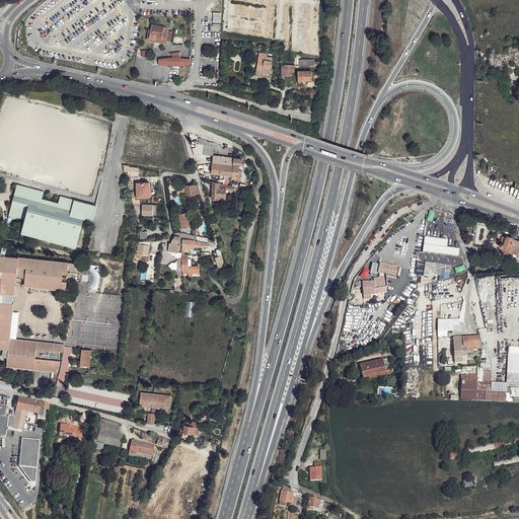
[(153,27),(151,34),(157,36),(157,34),(167,38),(170,27),(155,22),(153,27)]
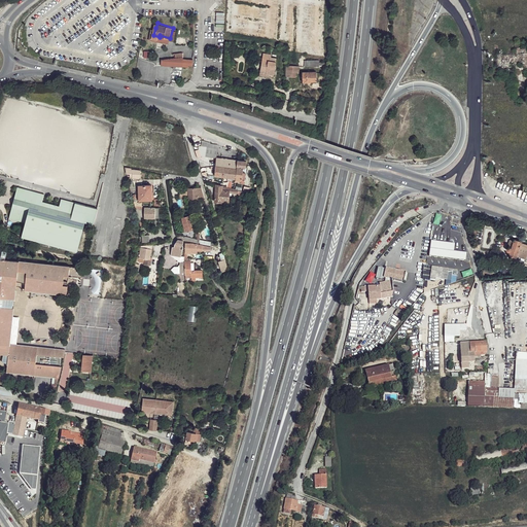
[(153,35),(155,28),(153,27),(150,37),(169,42),(170,38),(160,35),(160,37),(153,35)]
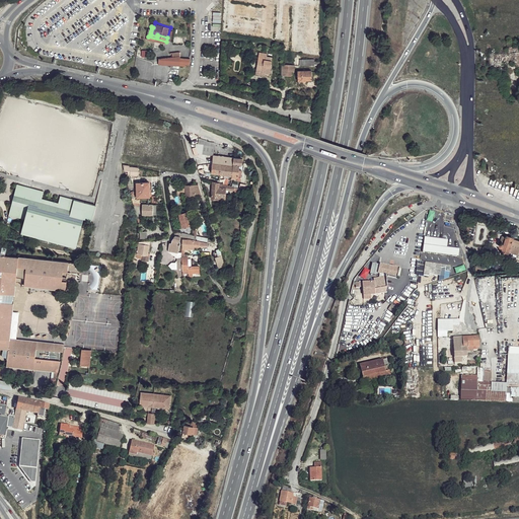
[(158,58),(158,64),(186,66),(186,64),(190,64),(191,58),(188,58),(186,59),(179,59),(179,57),(179,52),(172,53),(172,57),(158,58)]
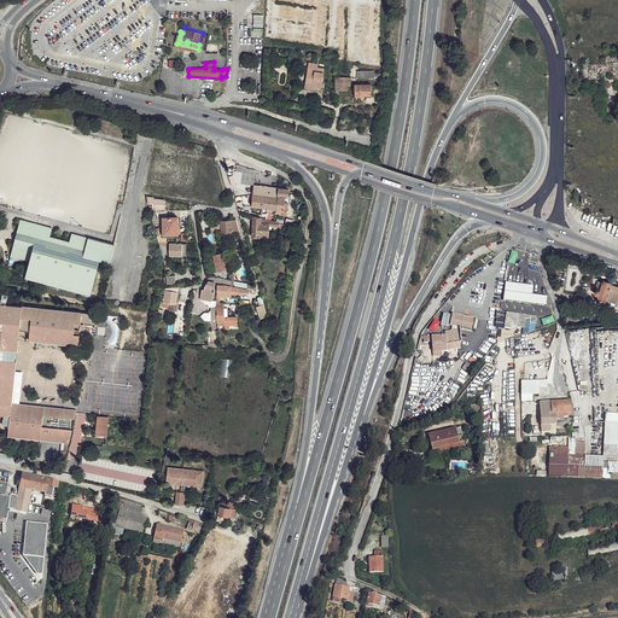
[(318,63),(308,62),(304,81),(312,82),(310,86),(315,87),(315,85),(321,86),(325,68),(318,65),(318,63)]
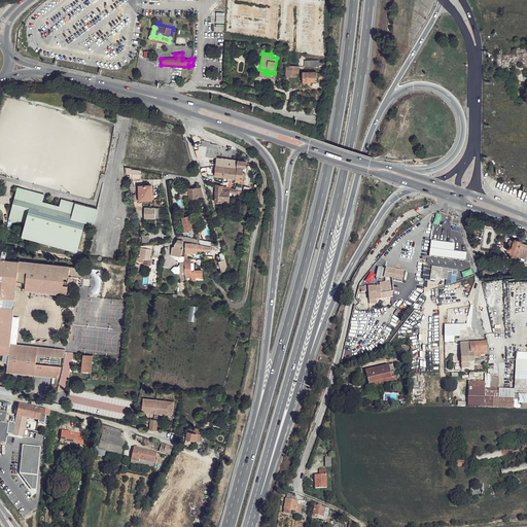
[(503,58),(502,65),(526,64),(526,53),(517,54),(504,54),(503,58)]
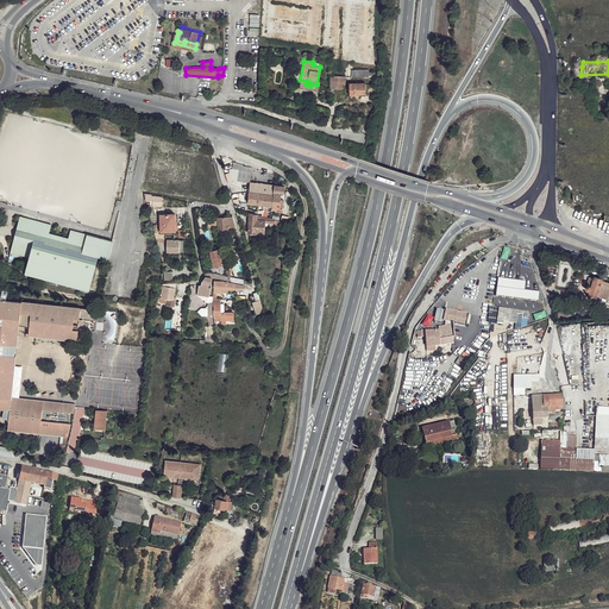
[(332,75),(331,89),(341,89),(341,83),(345,83),(345,76),(333,75),(332,75)]
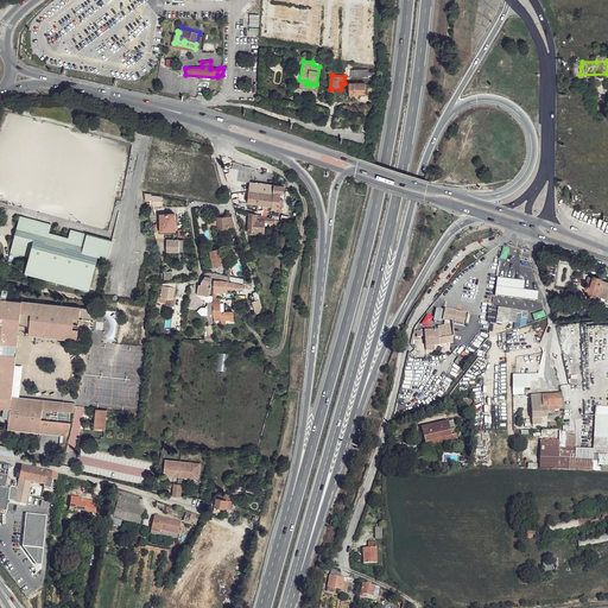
[(348,83),(349,95),(358,95),(358,94),(365,93),(365,82),(348,83)]
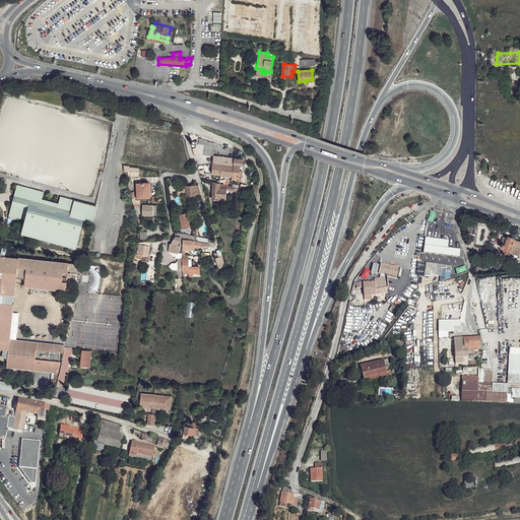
[(214,142),(207,140),(199,138),(198,144),(196,144),(196,145),(196,147),(193,148),(195,155),(198,154),(198,153),(214,155),(214,146),(219,146),(219,143),(214,142)]
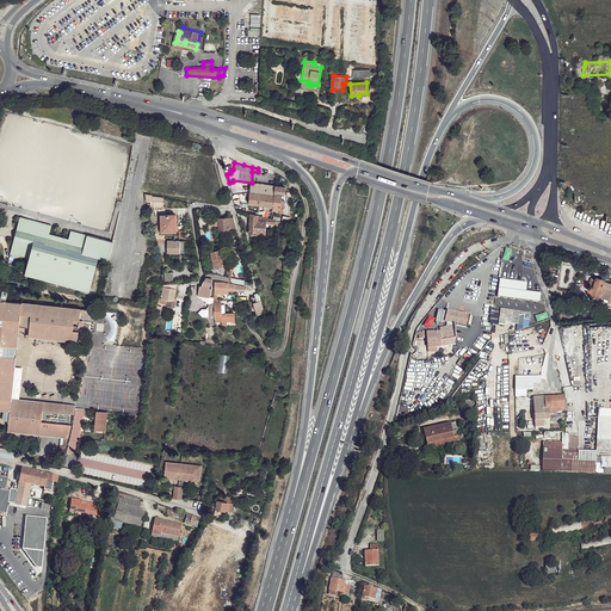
[(258,205),(270,207),(270,209),(273,210),(279,210),(279,213),(283,213),(284,201),(281,199),(282,195),(284,195),(285,186),(285,185),(283,184),(283,186),(276,186),(252,183),(250,204),(258,205)]
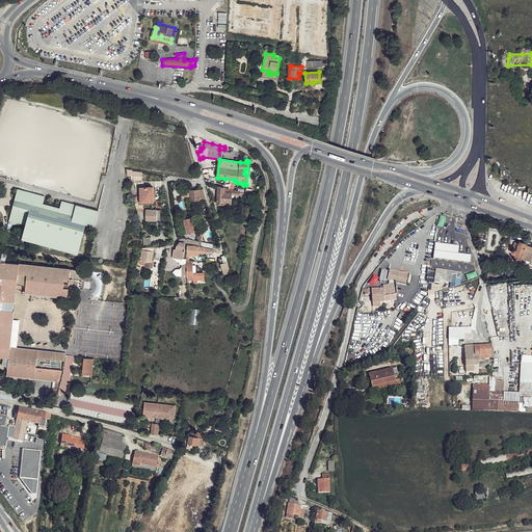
[(179,183),(182,197),(188,196),(186,185),(179,183)]
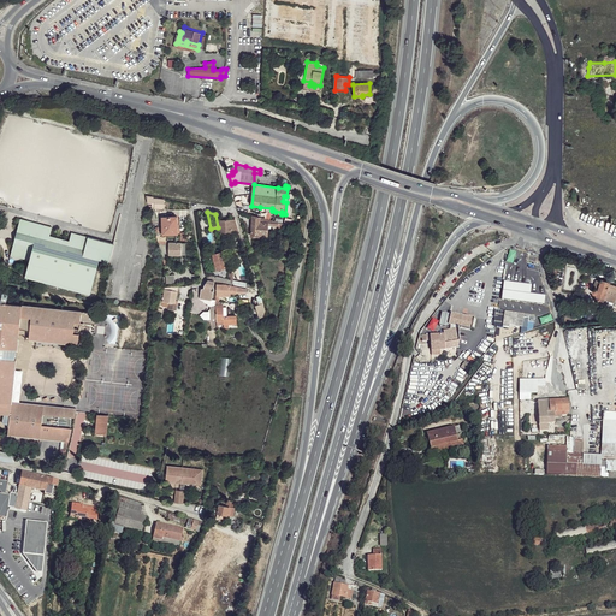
[(253,214),(253,236),(260,236),(260,235),(266,235),(268,225),(282,226),(283,223),(274,220),(253,214)]
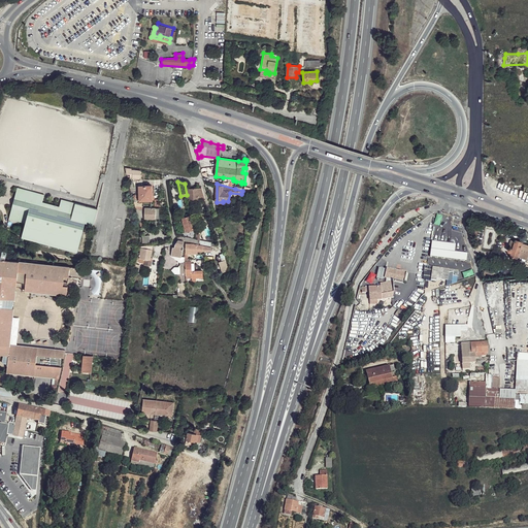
[(139,186),(139,201),(153,200),(152,186),(139,186)]
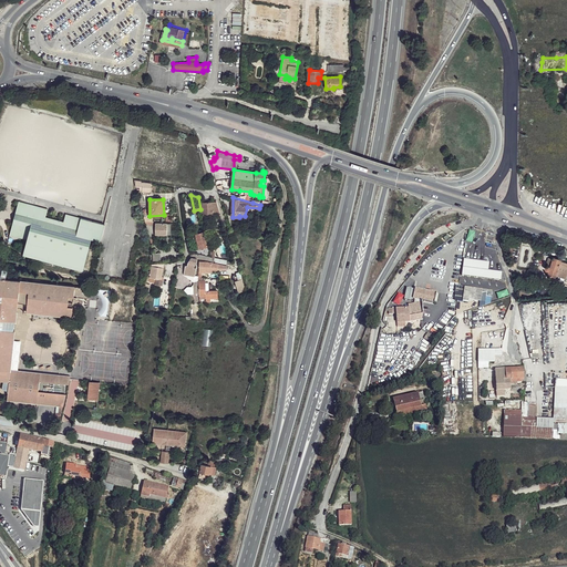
[(19,202),(10,235),(26,239),(22,255),(83,272),(92,239),(101,241),(105,224),(71,215),(66,214),(64,220),(47,216),(49,208),(19,202)]
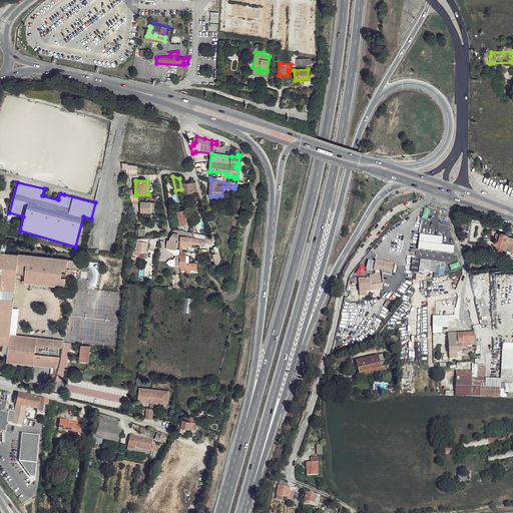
[(183,183),(184,193),(192,193),(199,192),(196,182),(183,183)]
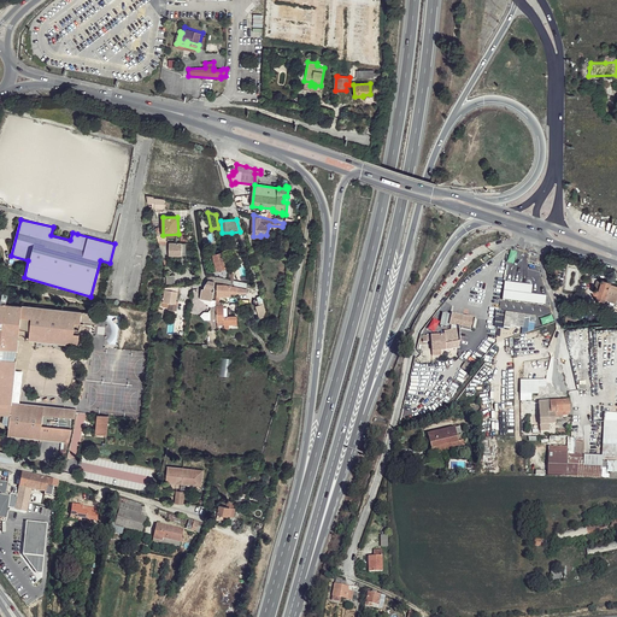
[(169,242),(169,256),(181,256),(182,244),(169,242)]
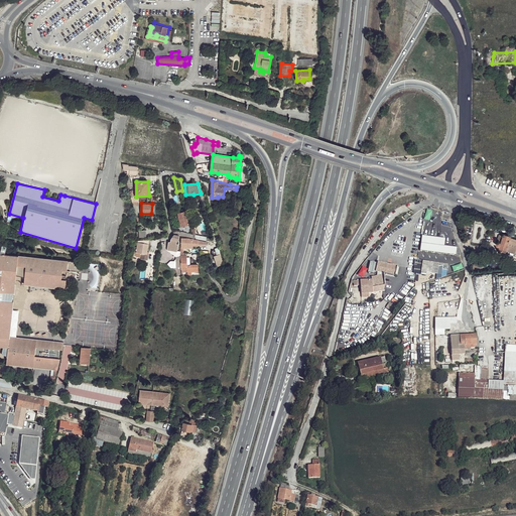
[(178,212),(181,226),(189,224),(186,210),(178,212)]
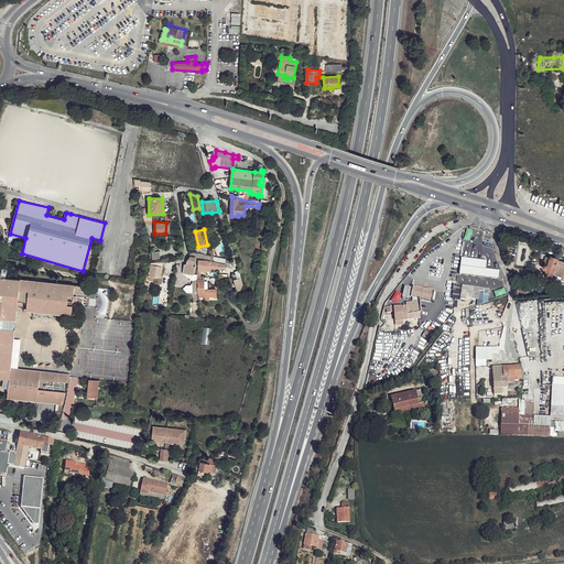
[(184,263),(183,272),(194,274),(196,262),(195,262),(196,258),(191,257),(187,260),(186,261),(184,263)]
